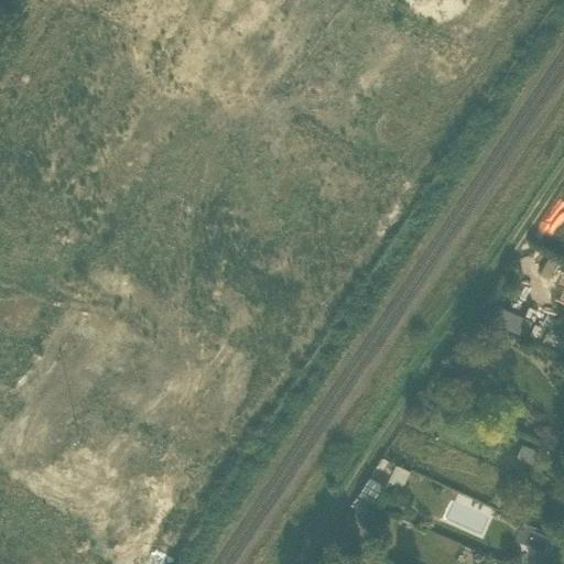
[(527,337),(533,322),(516,314),(509,331),(527,337)]
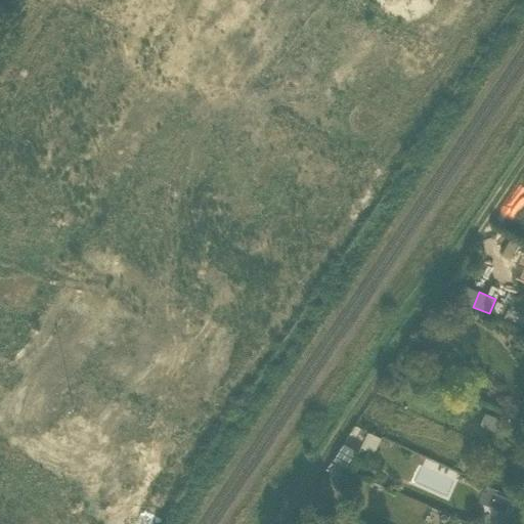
[(495,431),(500,420),(496,418),(497,417),(486,411),(481,425),(495,431)]
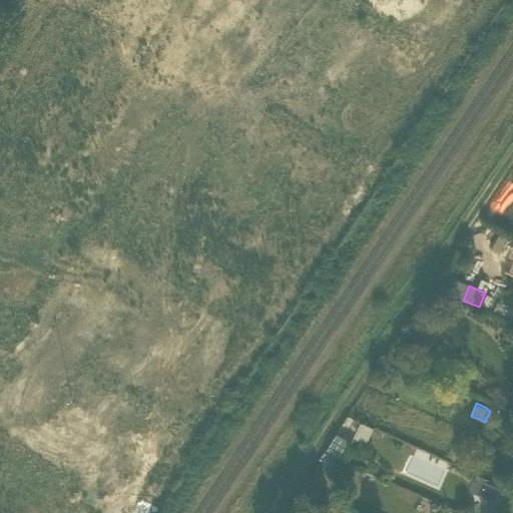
[(366,441),(373,428),(352,417),(345,431),(366,441)]
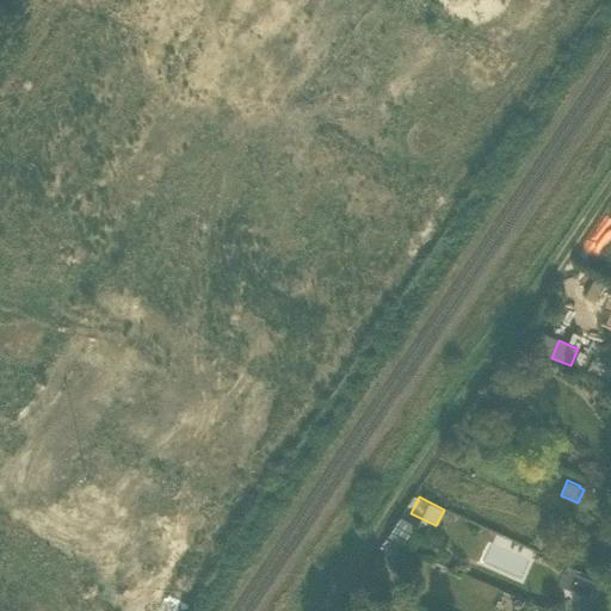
[(401,517),(389,537),(406,547),(418,528),(401,517)]
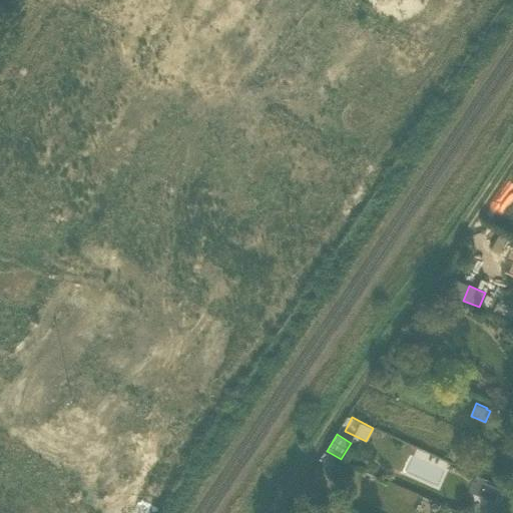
[(417,452),(410,470),(430,478),(437,460),(417,452)]
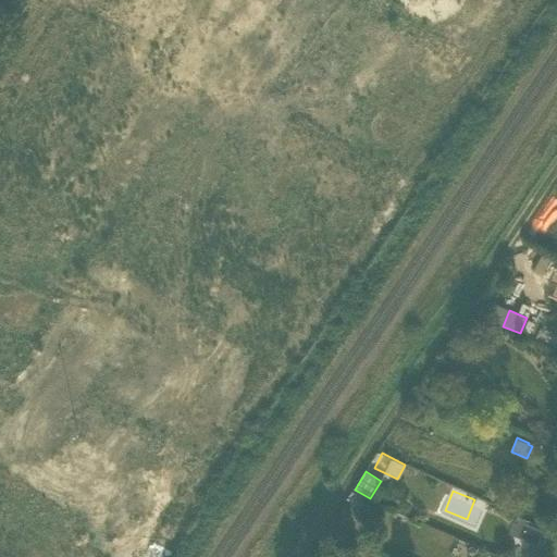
[(372,518),(379,505),(376,504),(364,498),(356,518),(369,524),(372,518)]
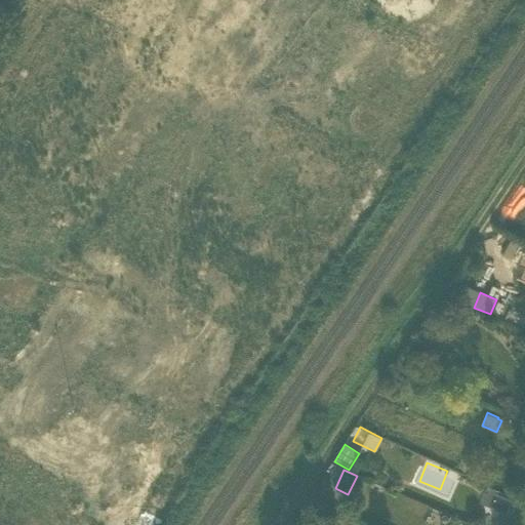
[(516,501),(495,492),(488,507),(510,516),(516,501)]
